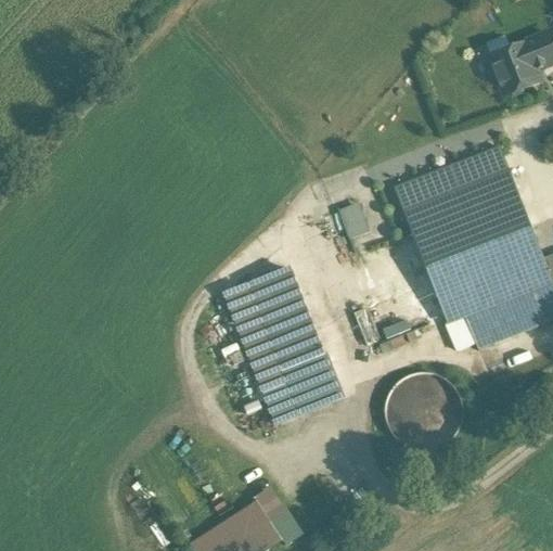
[(549,31),(489,55),(491,60),(490,63),(494,74),(498,76),(504,93),(508,92),(511,93),(519,90),(521,87),(538,80),(532,67),(552,59),(552,33),(550,35),(549,31)]
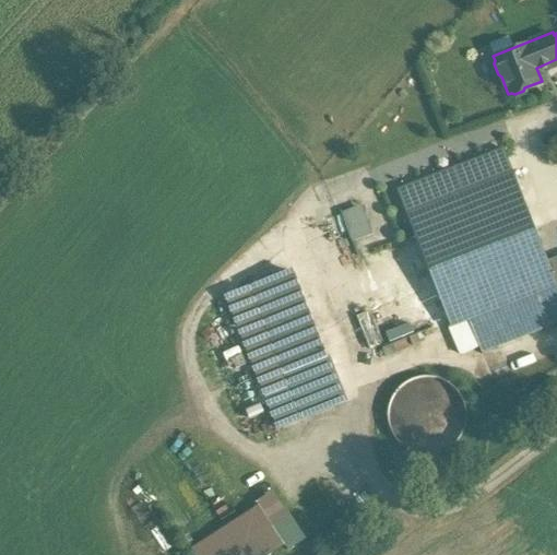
[(501,146),(396,188),(406,212),(488,179),(511,170),(501,146)]
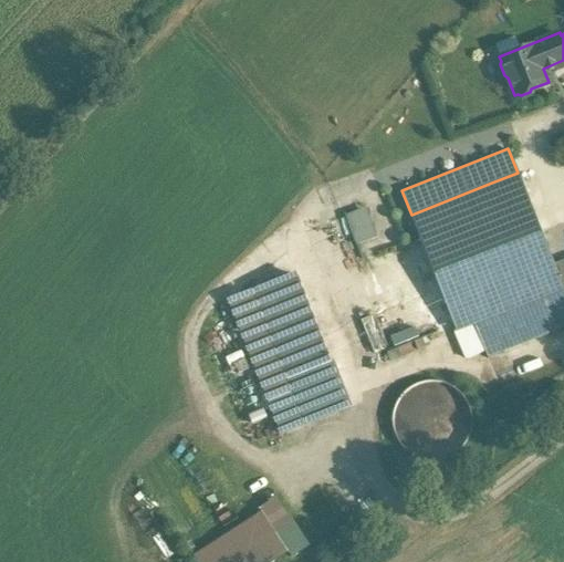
[(518,173),(494,181),(504,208),(528,198),(518,173)]
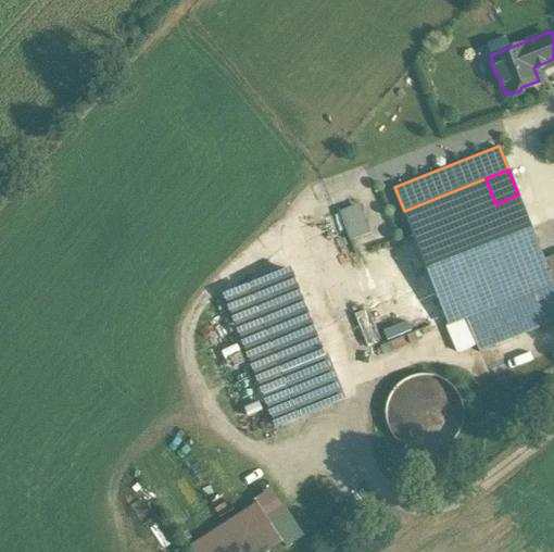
[(486,178),(404,211),(428,270),(532,229),(518,195),(495,204),(486,178)]
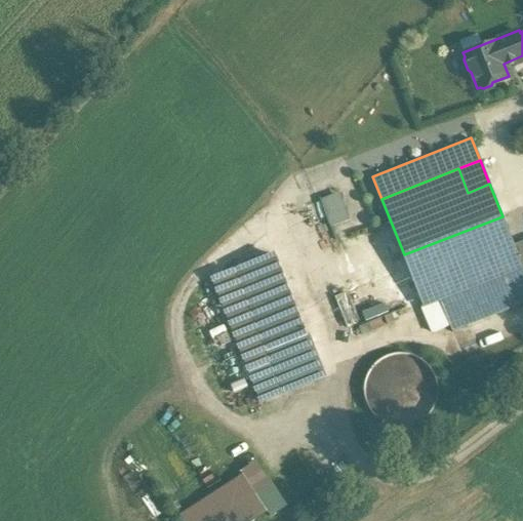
[(319,195),(329,222),(348,214),(337,188),(319,195)]
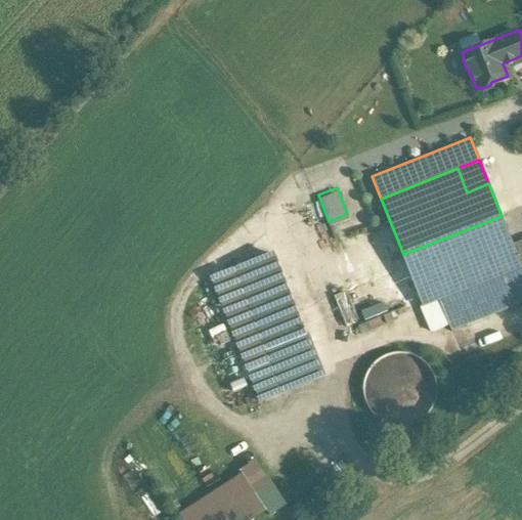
[(502,216),(403,254),(414,283),(415,283),(422,301),(437,296),(503,270),(505,273),(521,267),(521,265),(512,244),(502,216)]
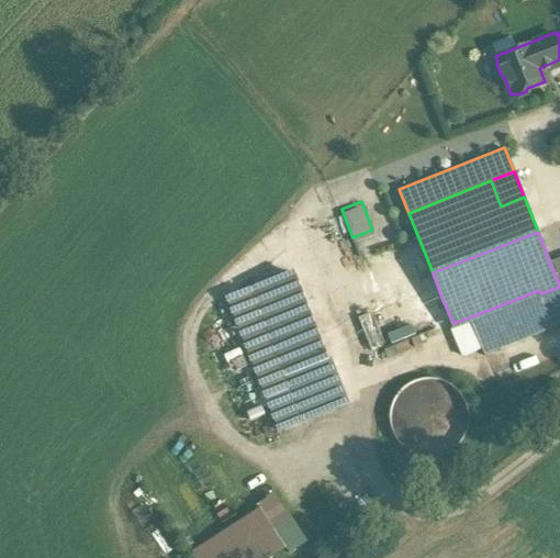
[(559,256),(549,261),(559,285),(559,283),(559,256)]
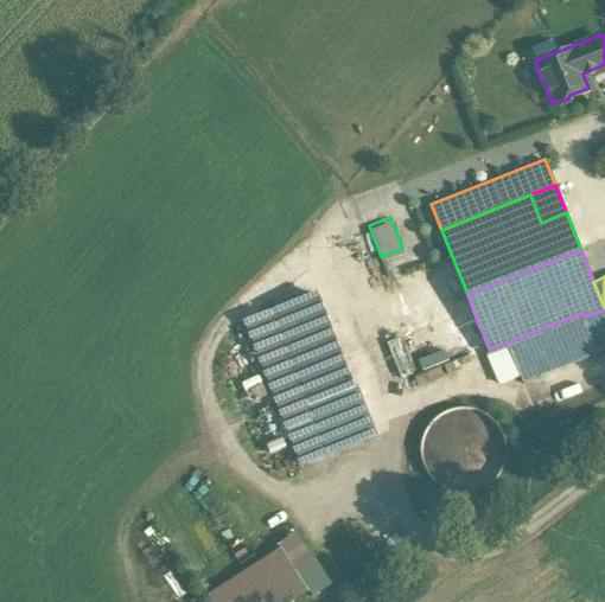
[(355,401),(312,292),(271,308),(313,417),(355,401)]
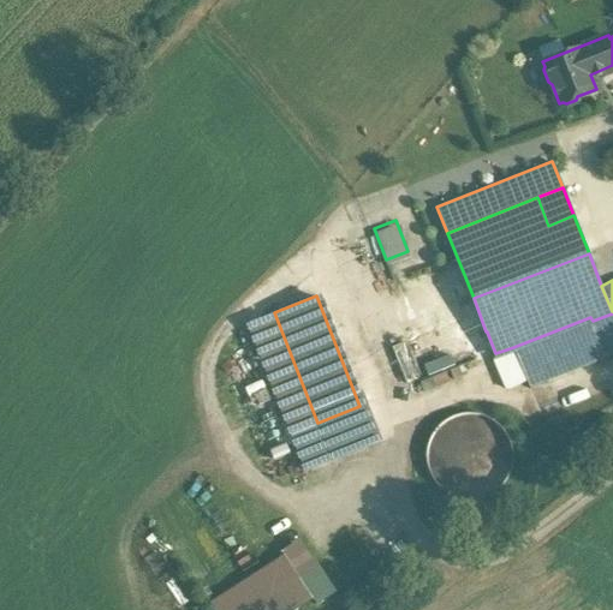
[(274,312),(273,312),(247,323),(290,434),(317,423),(274,312)]
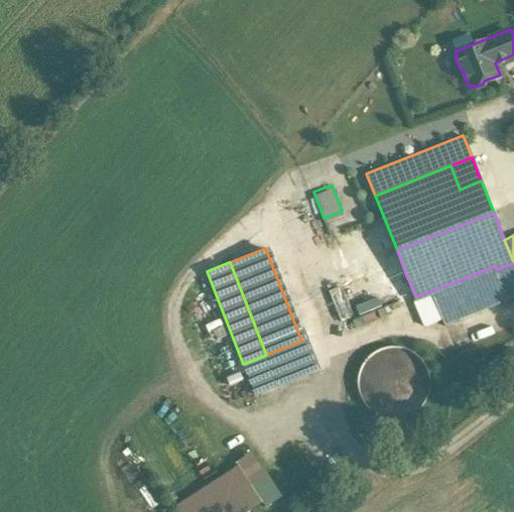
[(513,264),(513,263),(497,269),(508,296),(513,292),(513,264)]
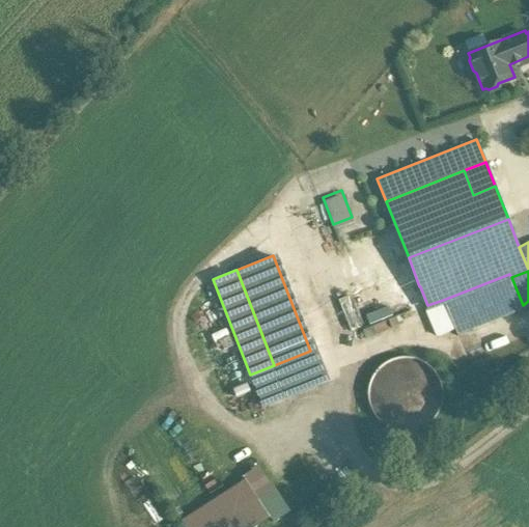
[(509,274),(443,300),(456,333),(523,306),(523,305),(511,277),(509,274)]
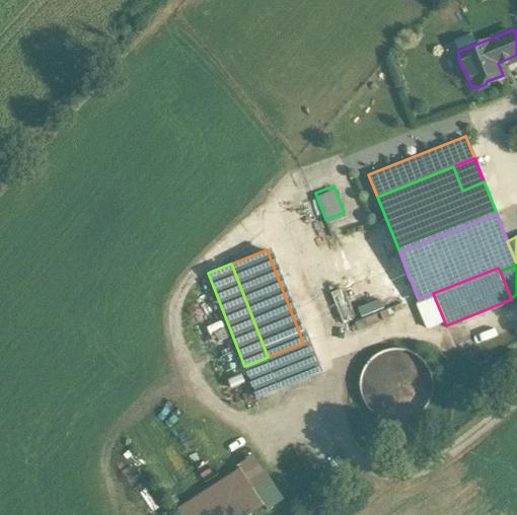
[(356,303),(363,322),(387,313),(380,294),(356,303)]
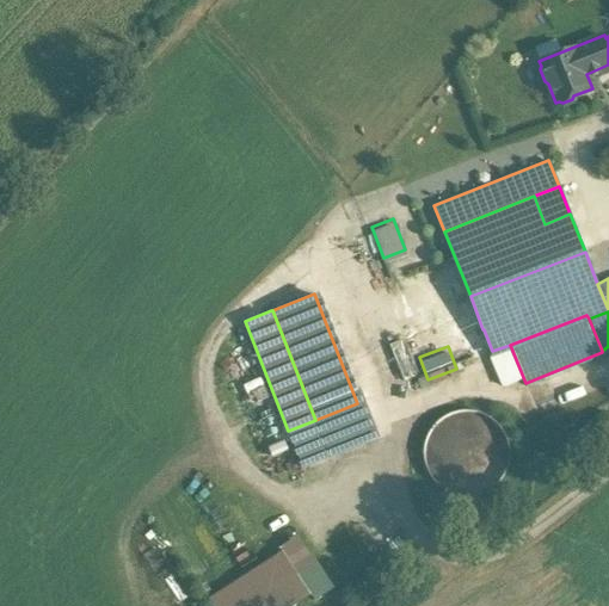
[(360,403),(323,418),(331,437),(367,422),(360,403)]
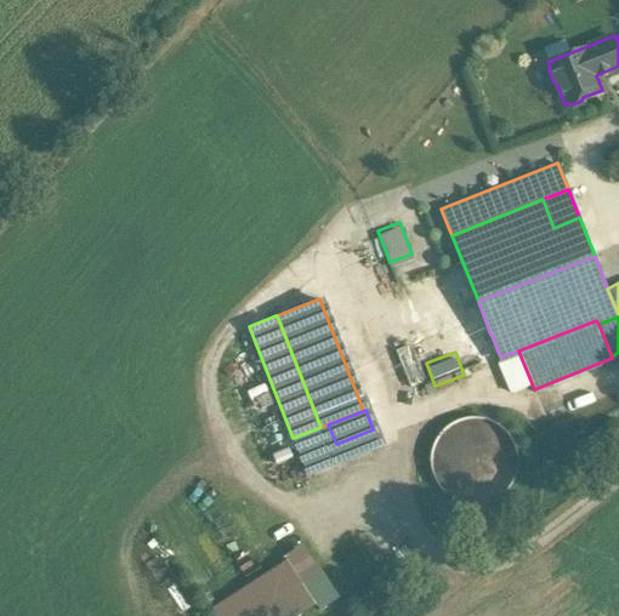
[(471,415),(465,415),(460,416),(453,418),(448,422),(443,426),(439,429),(436,435),(432,440),(431,445),(430,450),(429,455),(429,458),(430,465),(430,468),(431,472),(433,477),(436,482),(441,488),(446,492),(452,496),(459,500),(466,501),(473,502),(481,501),(487,500),(493,496),(499,494),(503,490),(506,486),(510,482),(512,475),(515,471),(516,466),(516,461),(516,457),(516,454),(516,450),(515,445),(514,443),(511,438),(510,434),(507,431),(505,428),(501,425),(495,421),(489,417),(483,416),(476,415),(471,415)]
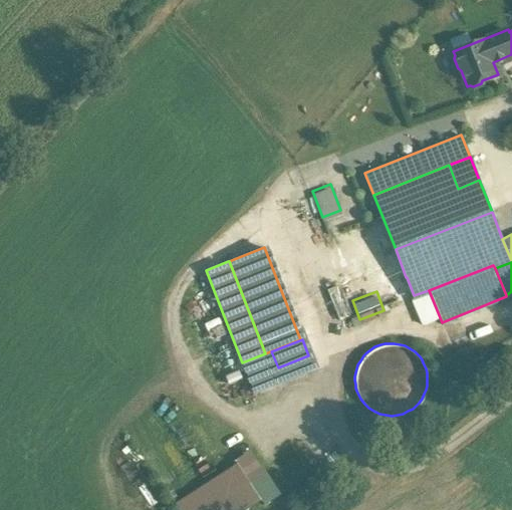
[(236,463),(175,502),(180,509),(236,509),(257,497),(248,482),(236,463)]
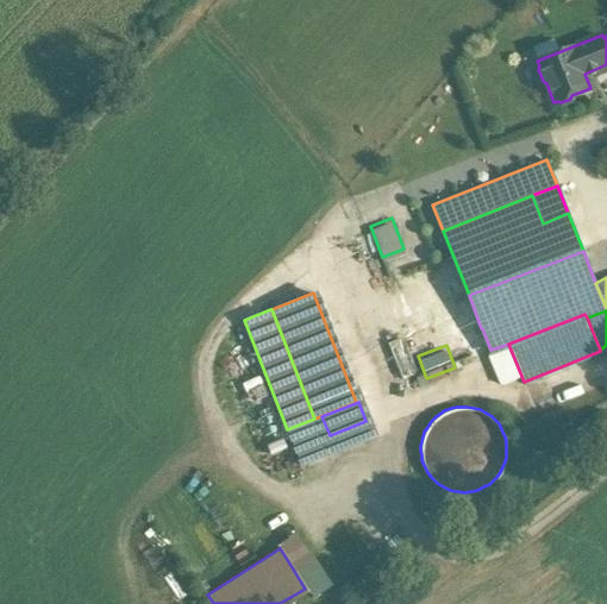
[(319,589),(304,565),(294,571),(305,589),(310,595),(319,589)]
